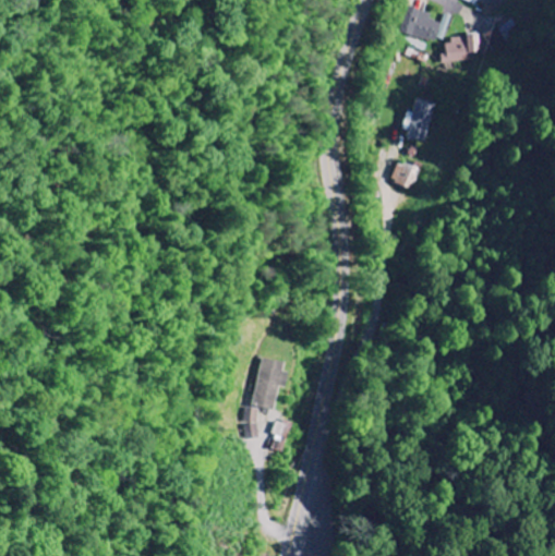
[(396,32),(433,41),(438,21),(427,19),(429,12),(402,5),(396,32)]
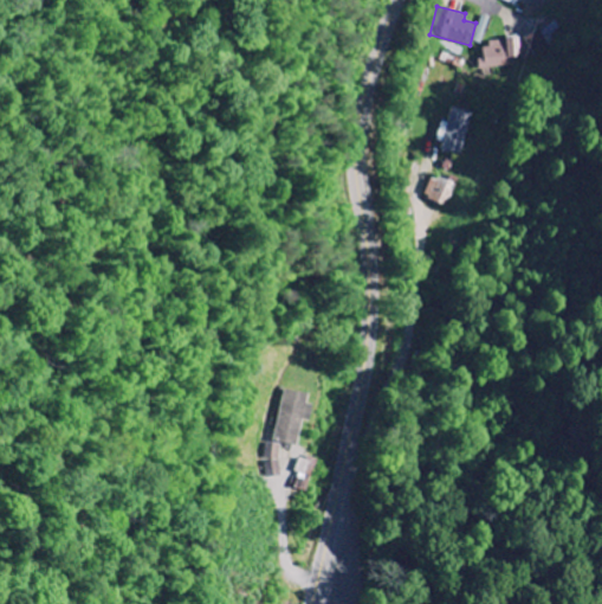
[(487,17),(480,13),(472,36),(479,39),(487,17)]
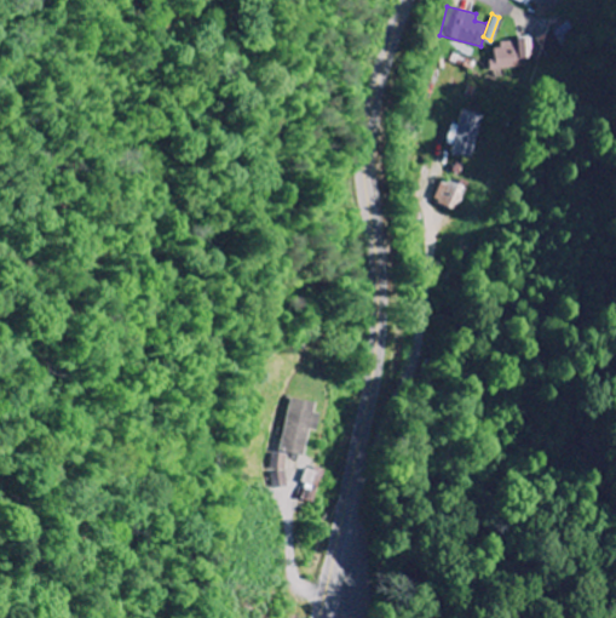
[(562,50),(557,43),(574,32),(566,21),(536,39),(547,58),(562,50)]
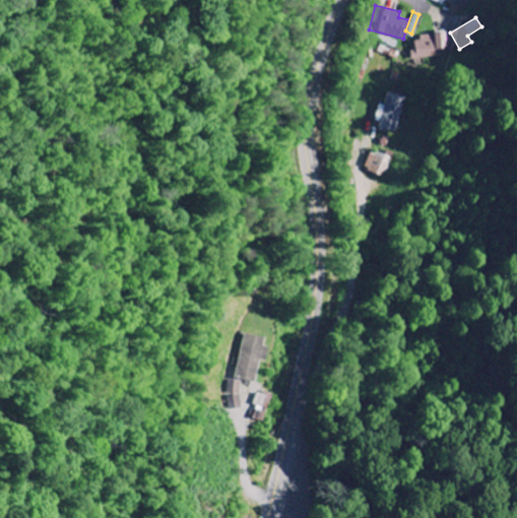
[(411,37),(413,50),(408,50),(410,59),(435,55),(435,50),(448,48),(446,31),(411,37)]
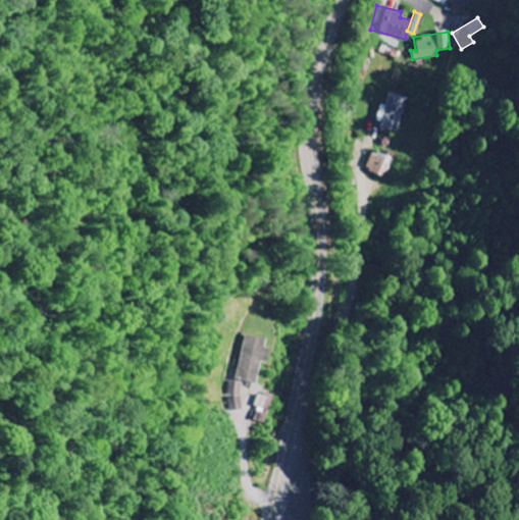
[(398,132),(405,95),(386,92),(384,104),(379,103),(375,127),(398,132)]
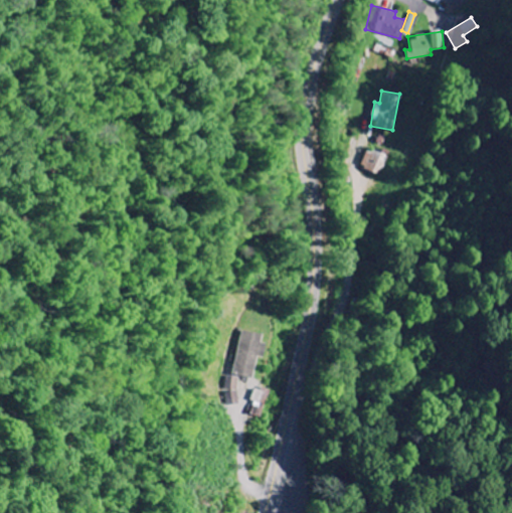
[(387,154),(366,147),(360,166),(380,173),(387,154)]
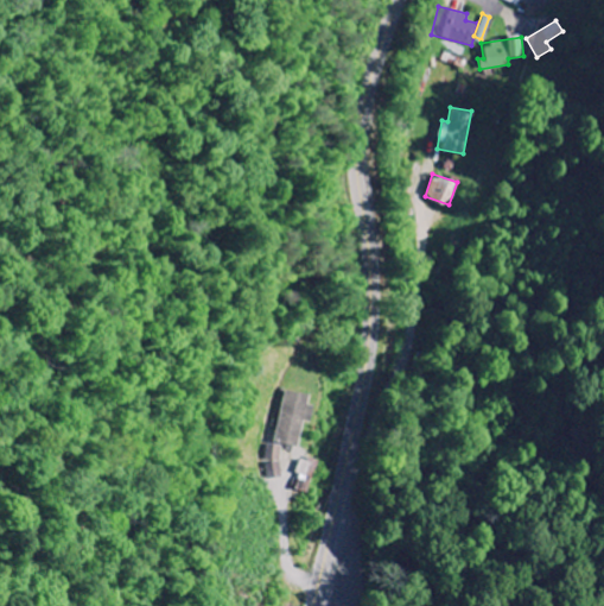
[(307,393),(285,389),(275,441),(297,446),(302,420),(310,421),(312,405),(305,404),(307,393)]
